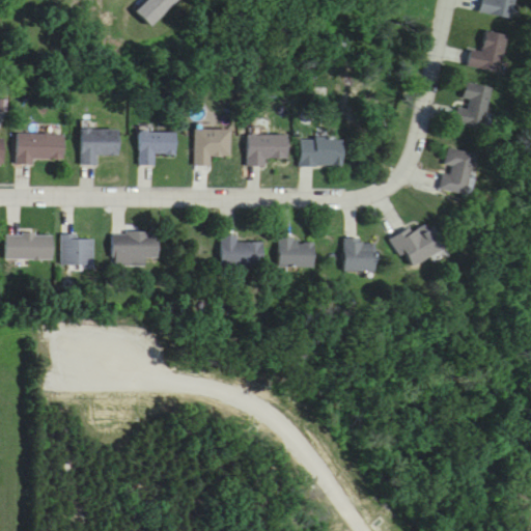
[(148,0),(137,11),(151,27),(177,0),(148,0)]
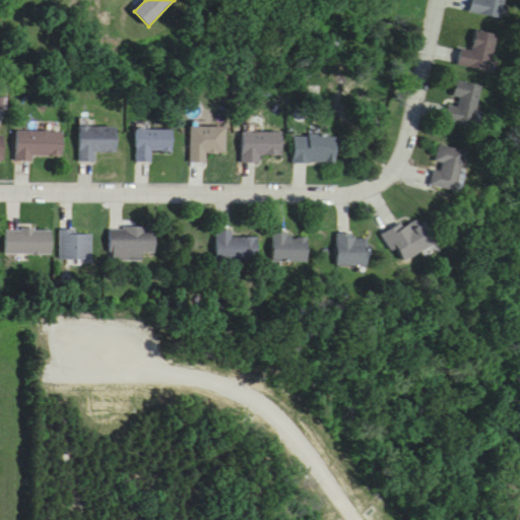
[(504,0),(469,0),(468,13),(502,18),(504,0)]
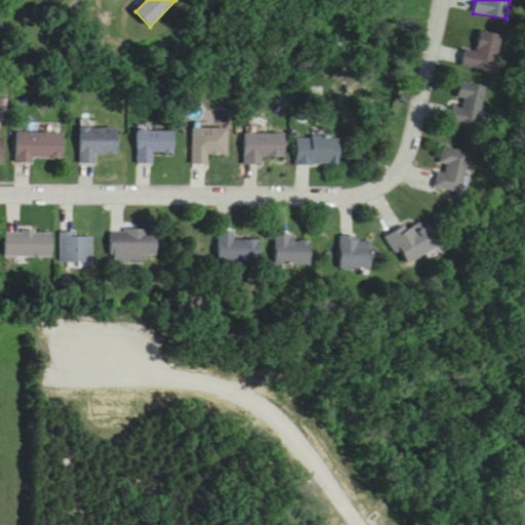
[(461,67),(495,72),(500,34),(479,31),(476,51),(463,49),(461,67)]
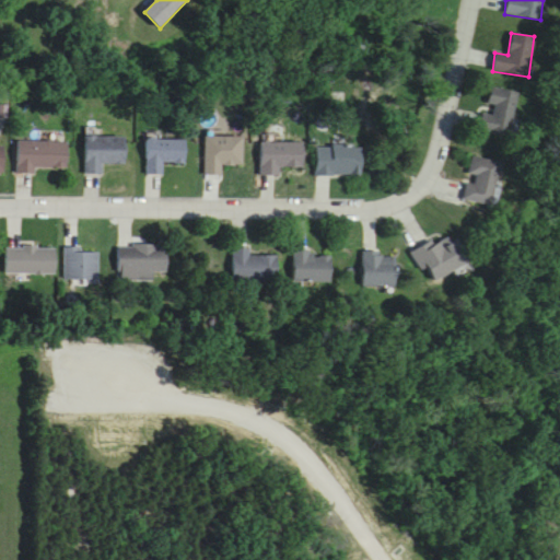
[(487,108),(481,107),(476,129),(508,137),(517,92),(491,86),(487,108)]
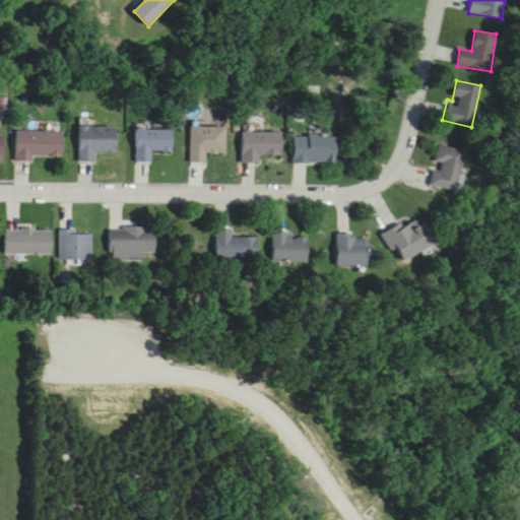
[(79,127),(79,161),(96,161),(96,152),(116,152),(116,127),(79,127)]
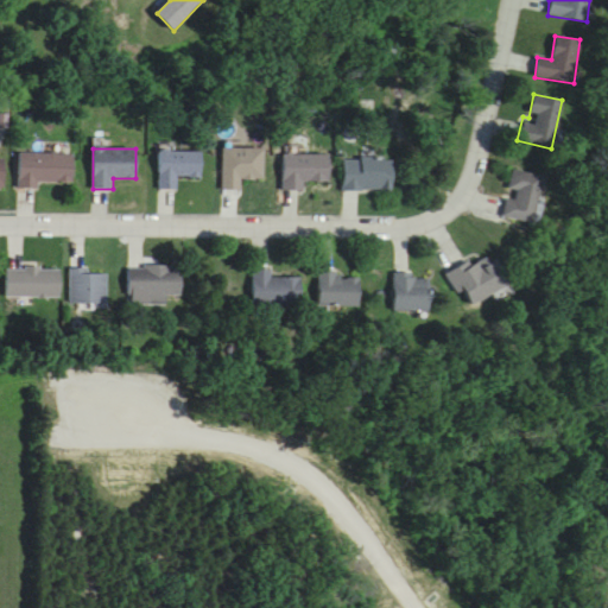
[(264,179),(264,149),(223,149),(223,191),(242,191),(242,179),(264,179)]
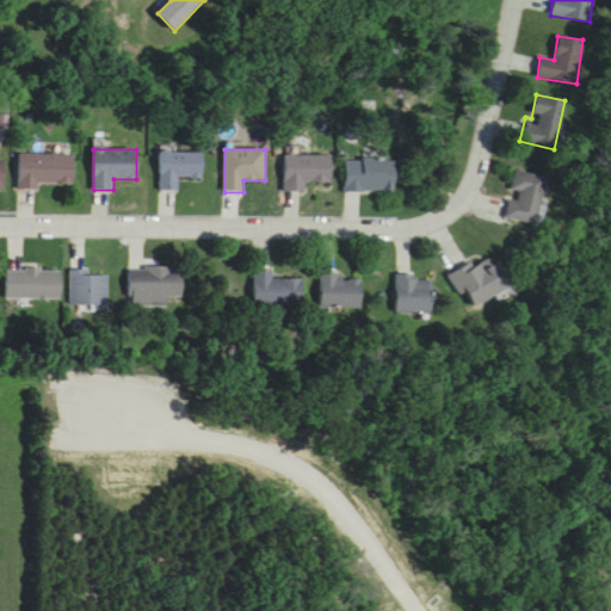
[(202,178),(202,152),(160,152),(160,191),(179,191),(179,178),(202,178)]
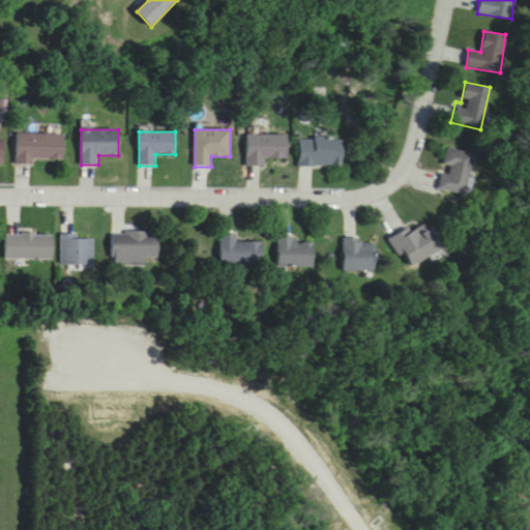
[(17,162),(63,162),(64,134),(17,134),(17,162)]
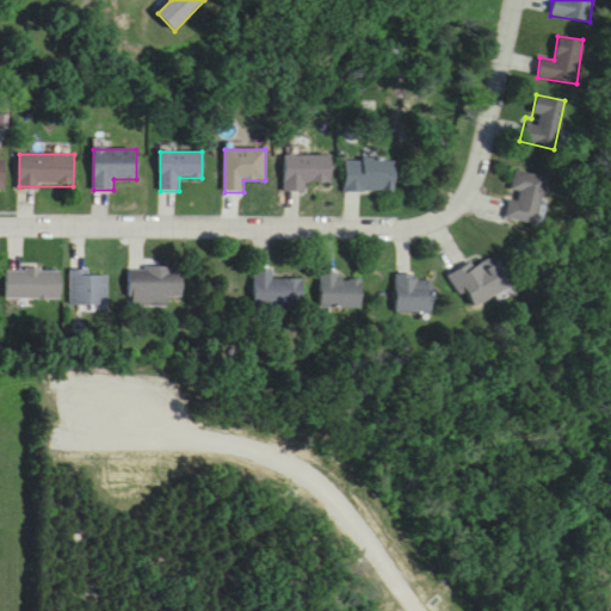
[(332,155),(285,155),(285,191),(307,191),(307,181),(332,181),(332,155)]
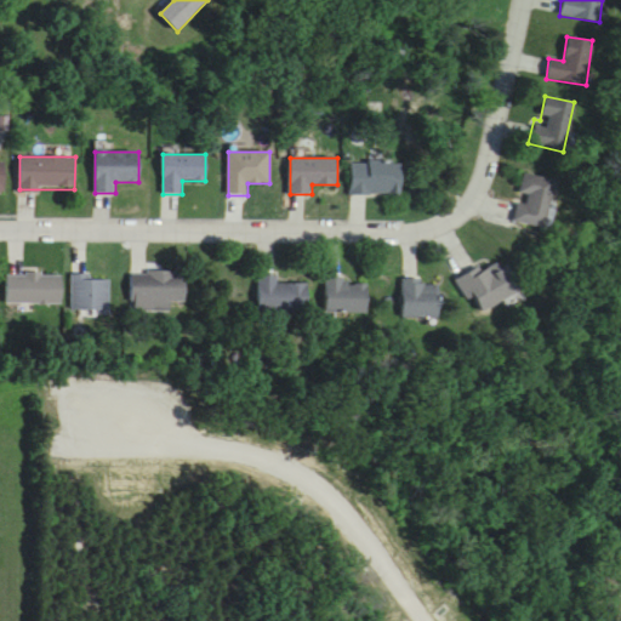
[(352,195),(402,195),(402,161),(352,161),(352,195)]
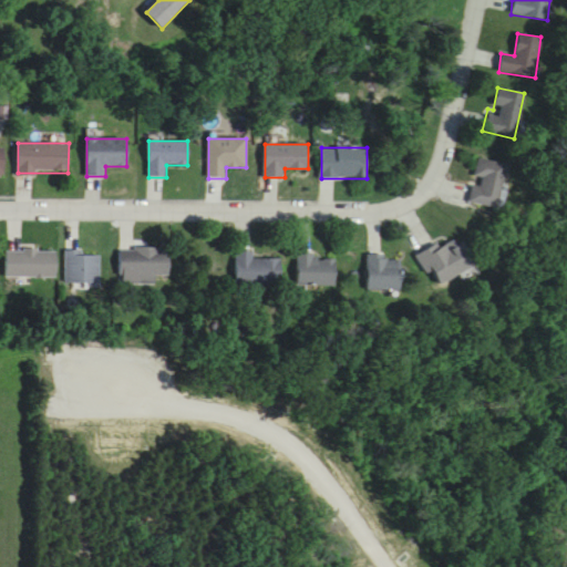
[(466,204),(496,210),(506,164),(476,157),(466,204)]
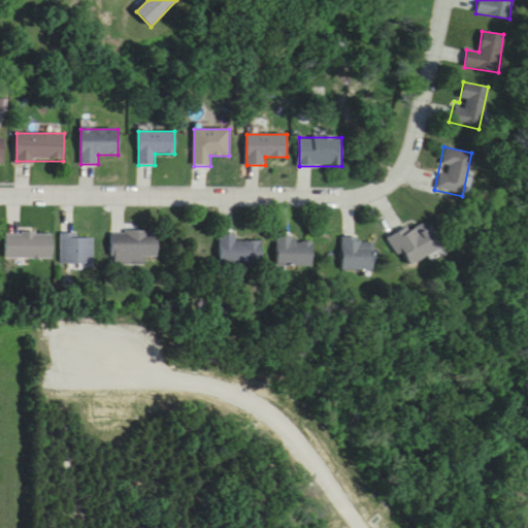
[(403,266),(439,250),(426,219),(390,235),(403,266)]
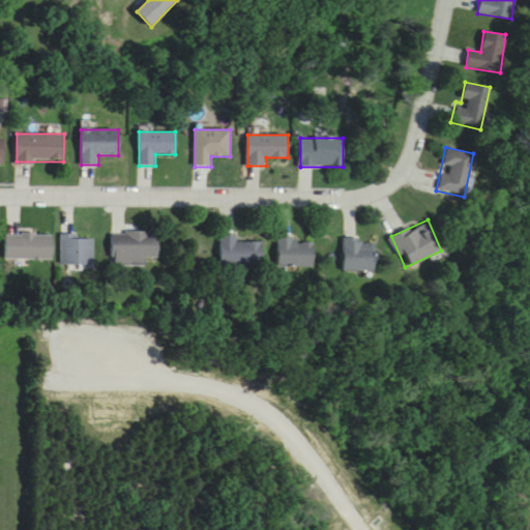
[(158,259),(158,232),(112,232),(112,258),(131,258),(131,265),(146,265),(146,259),(158,259)]
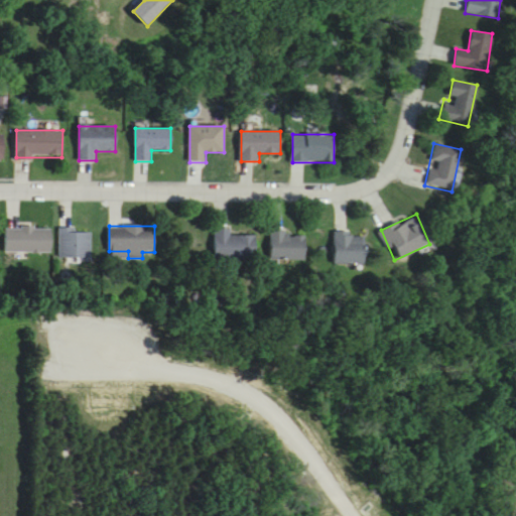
[(51,227),(6,227),(6,253),(51,253),(51,227)]
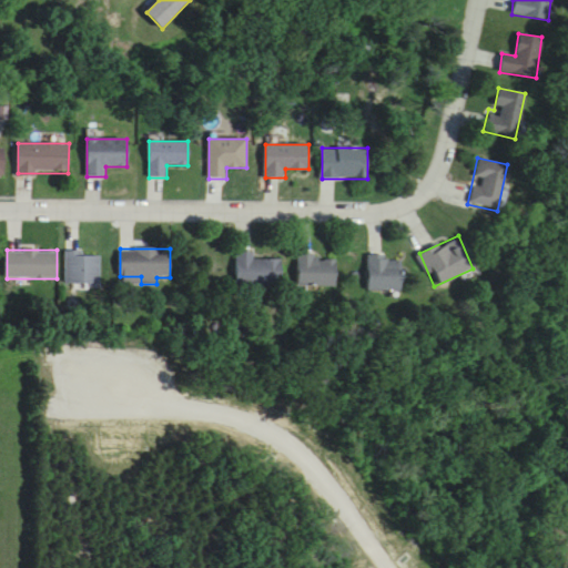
[(257,252),(239,252),(239,285),(282,285),(282,259),(257,259),(257,252)]
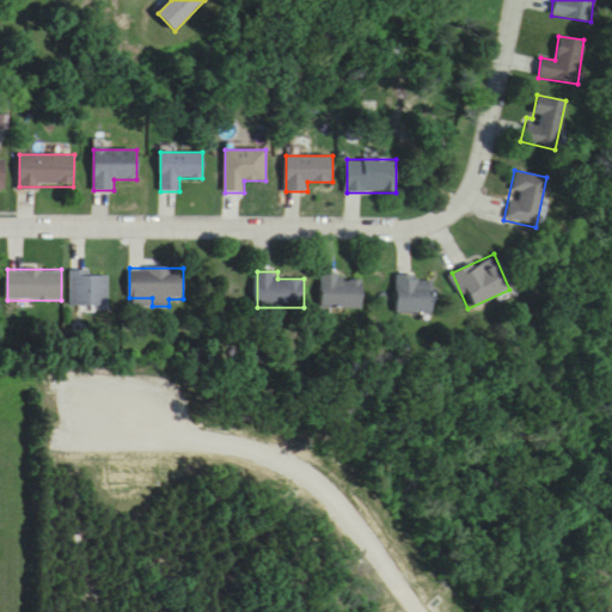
[(109,307),(109,273),(71,273),(71,307),(109,307)]
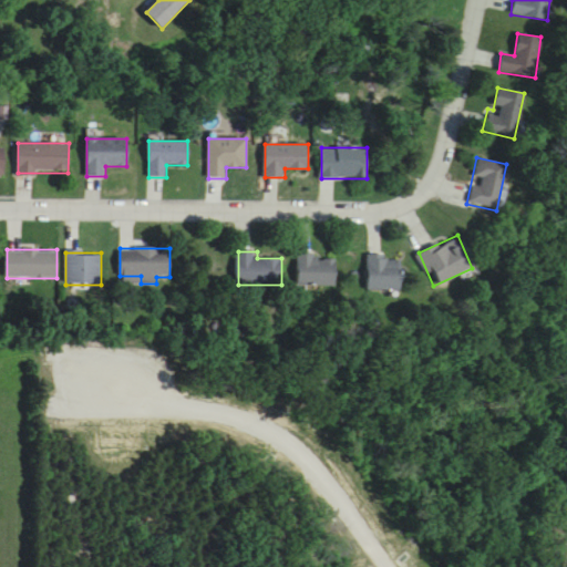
[(336,259),(316,259),(316,253),(298,253),(298,288),(336,288),(336,259)]
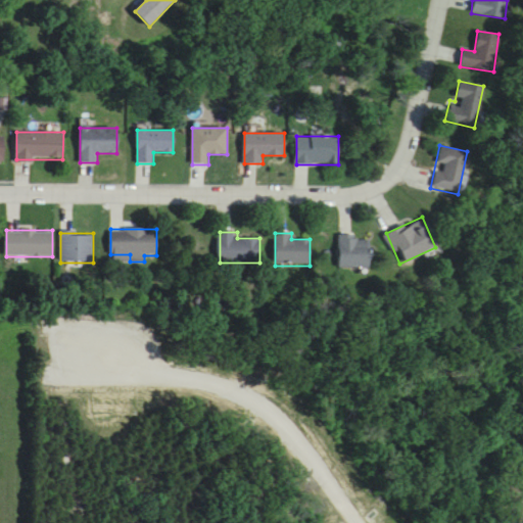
[(370,268),(370,236),(340,236),(340,268),(370,268)]
